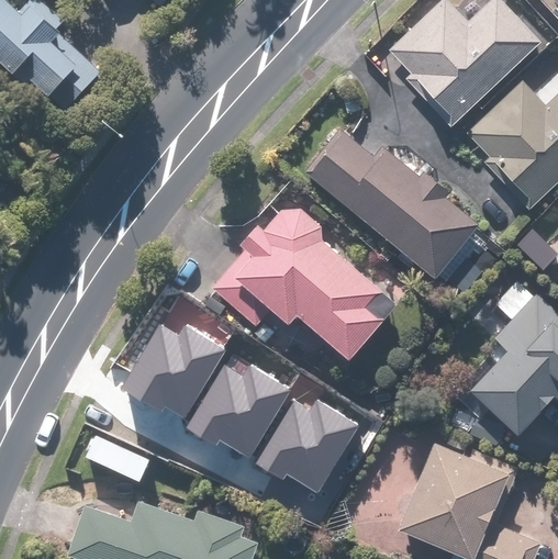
[(11,0),(7,0),(0,7),(0,58),(46,104),(52,98),(65,112),(104,71),(31,0),(28,0),(20,8),(11,0)]
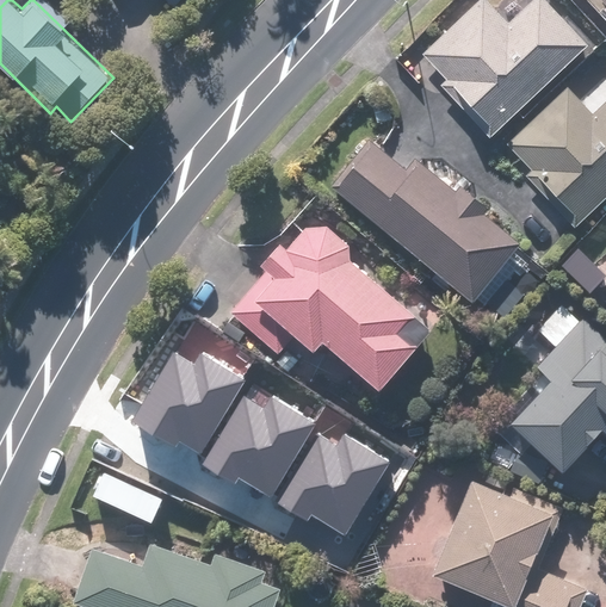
[(166,0),(180,12),(190,0),(166,0)]
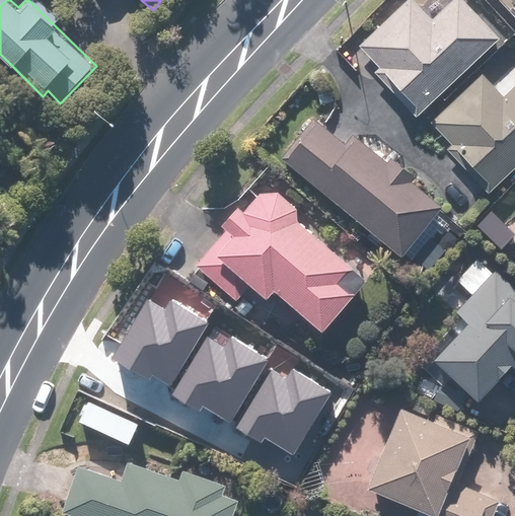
[(372,71),(417,118),(498,42),(458,0),(451,0),(447,4),(443,0),(434,0),(423,10),(413,0),(406,0),(357,46),(377,67),(372,71)]
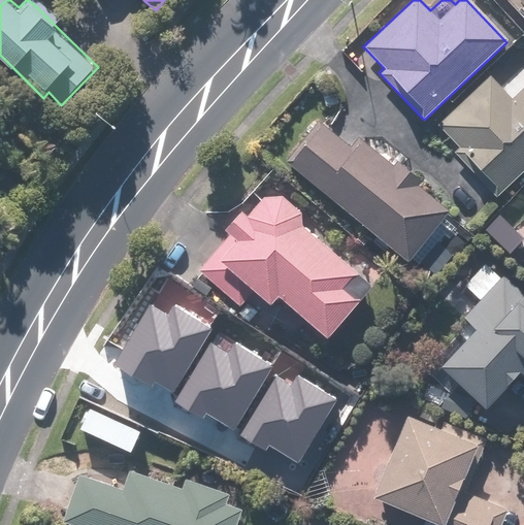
[(523,0),(514,0),(523,10),(523,0)]
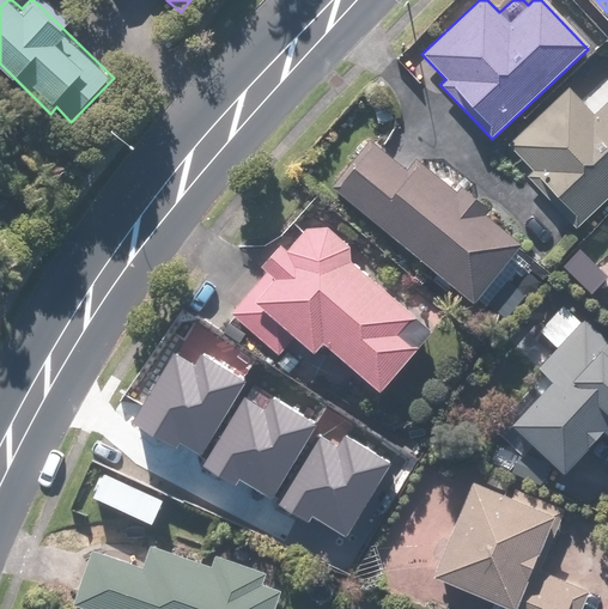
[(527,174),(577,226),(607,196),(607,80),(583,104),(569,89),(509,145),(532,169),(527,174)]
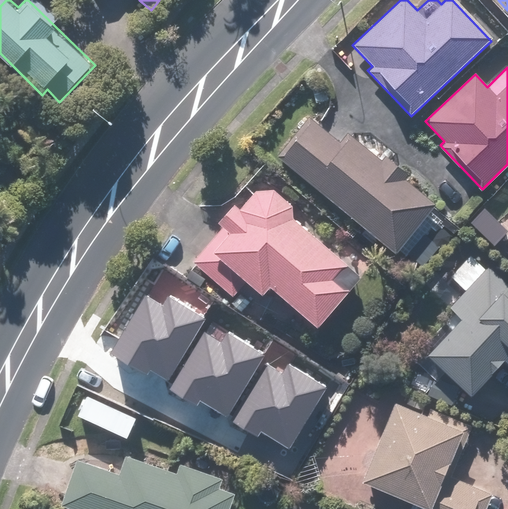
[(312,120),(280,156),(359,226),(354,232),(371,248),(380,238),(414,268),(450,226),(431,210),(437,204),(399,171),(402,167),(363,133),(356,141),(347,133),(339,143),(312,120)]
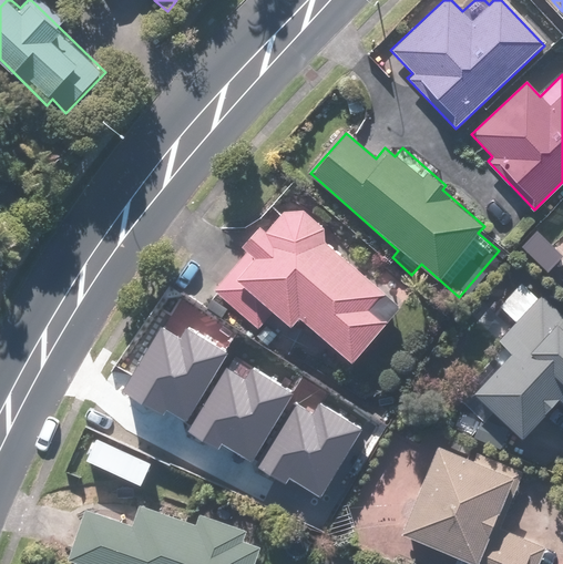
[(249,249),(213,293),(258,330),(277,308),(293,321),(276,341),(299,361),(324,331),(356,359),(408,298),(380,275),(377,279),(328,237),(333,233),(294,201),(266,234),(260,228),(245,246),(249,249)]
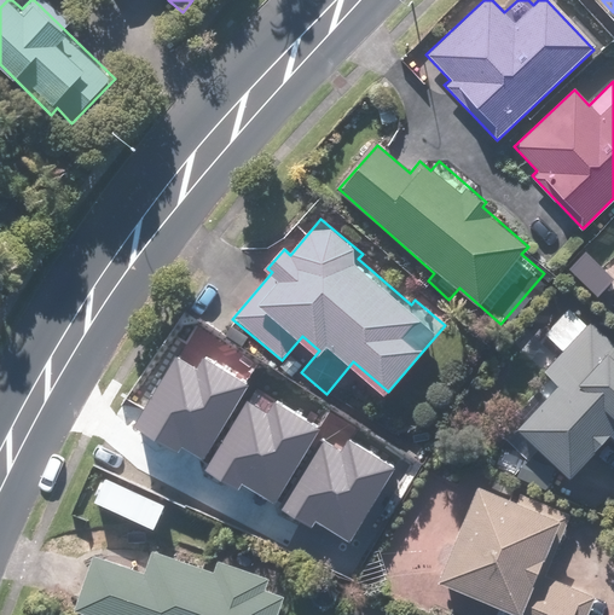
[(603,265),(586,245),(556,272),(573,291),(603,265)]
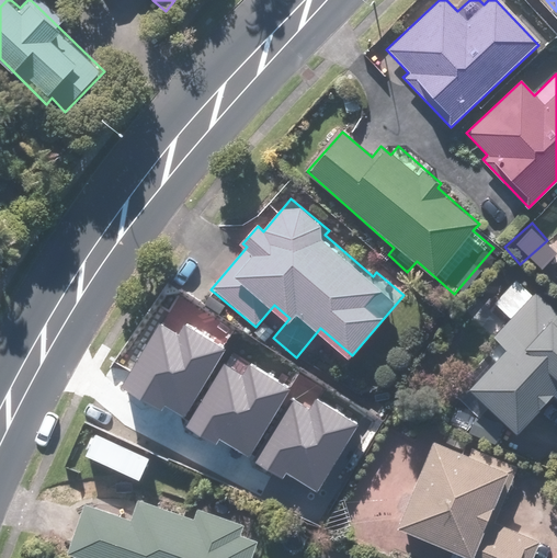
[(556,395),(556,304),(519,272),(490,306),(507,319),(490,338),(498,343),(462,385),(521,434),(555,394),(556,395)]
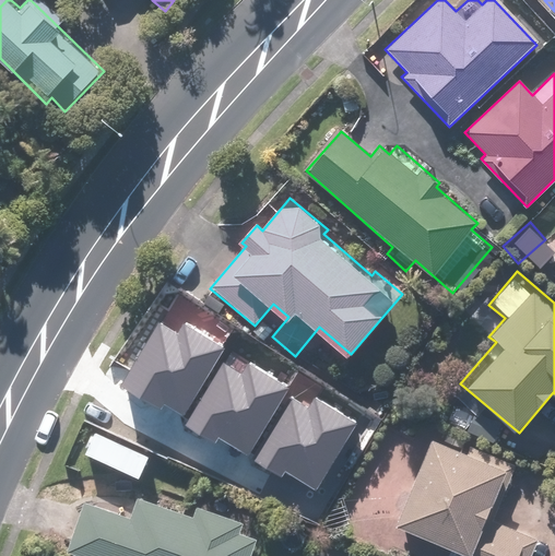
[(199,398),(152,377),(131,424),(174,444),(172,450),(286,500),(320,423),(297,413),(309,387),(241,357),(223,398),(202,389),(199,398)]
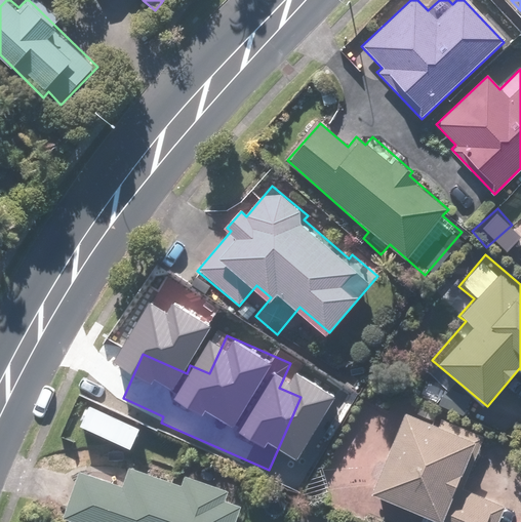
[(471,400),(446,388),(438,404),(462,416),(471,400)]
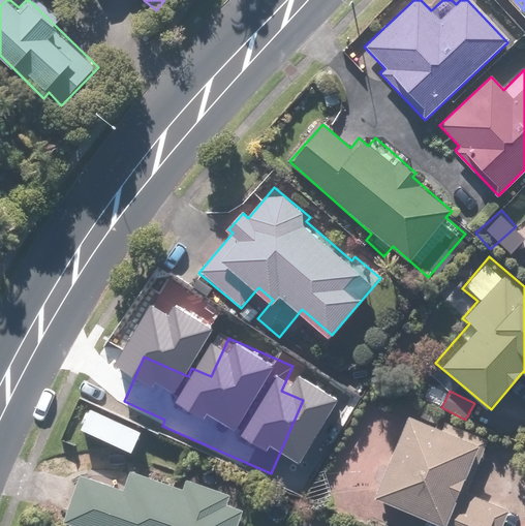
[(378,496),(428,514),(423,525),(503,525),(510,511),(462,493),(481,439),(408,413),(378,496)]
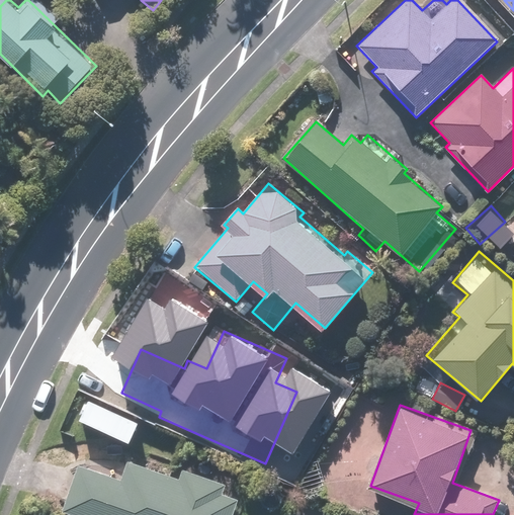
[(120,480),(77,465),(62,512),(69,514),(233,514),(237,502),(223,497),(226,487),(197,478),(198,477),(199,476),(200,474),(201,473),(201,471),(202,469),(202,468),(202,466),(201,465),(201,463),(200,462),(200,460),(199,459),(198,458),(197,457),(195,456),(194,456),(192,455),(191,455),(189,455),(188,455),(186,455),(185,456),(184,456),(182,457),(181,458),(180,459),(179,460),(178,461),(178,463),(177,464),(177,466),(177,467),(177,469),(177,470),(174,479),(125,463),(120,480)]
